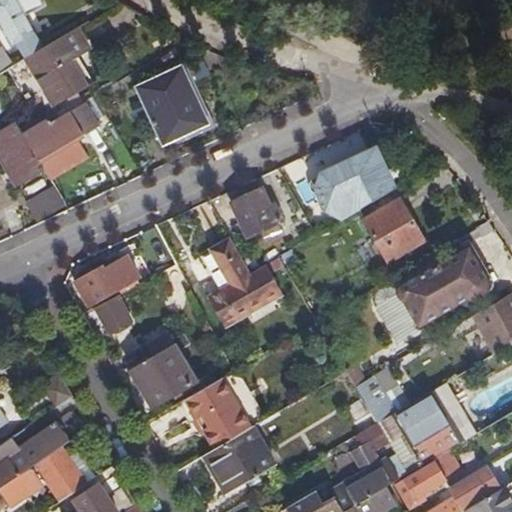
[(0,0),(0,25),(13,49),(18,46),(36,35),(37,34),(18,0),(0,0)]
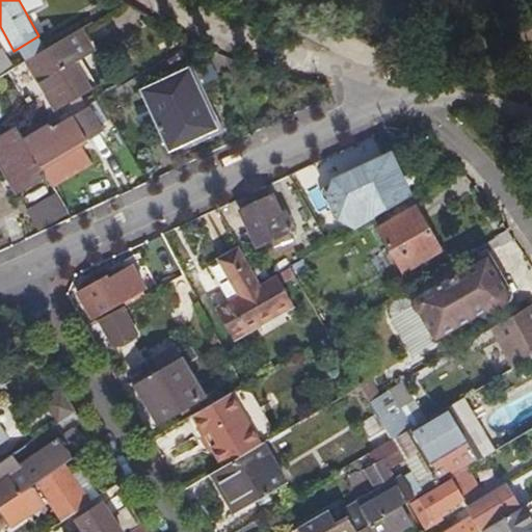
[(14,70),(0,77),(0,100),(7,111),(17,129),(21,134),(61,109),(64,115),(77,108),(74,102),(80,99),(97,89),(81,61),(95,54),(81,30),(46,51),(27,61),(14,70)]
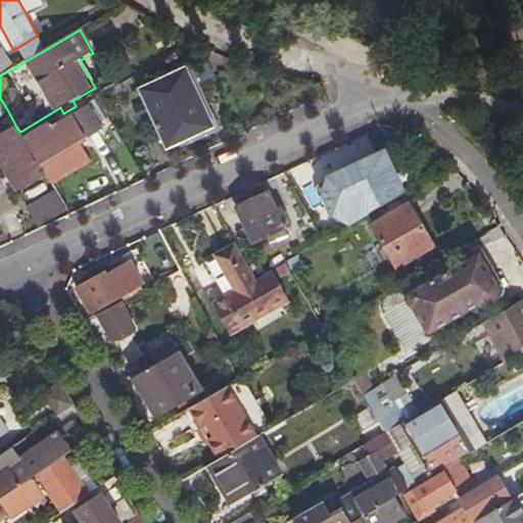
[(27,60),(45,50),(37,36),(18,47),(27,60)]
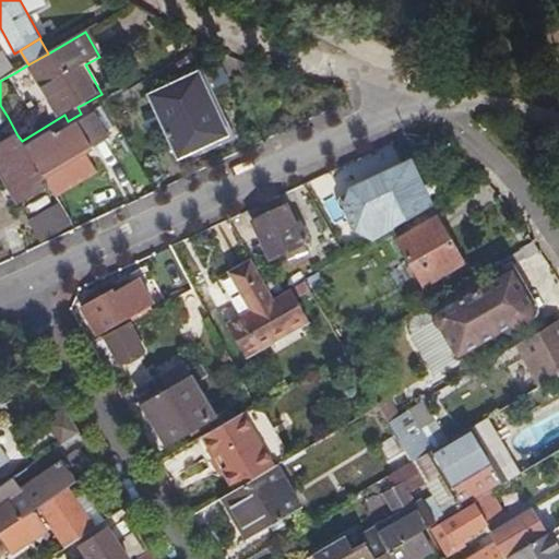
[(0,54),(0,81),(14,73),(2,52),(0,54)]
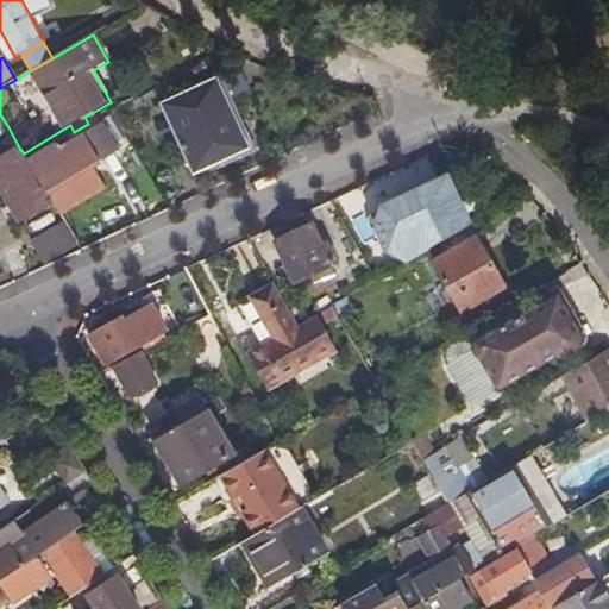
[(249,150),(215,77),(161,101),(195,175),(249,150)]
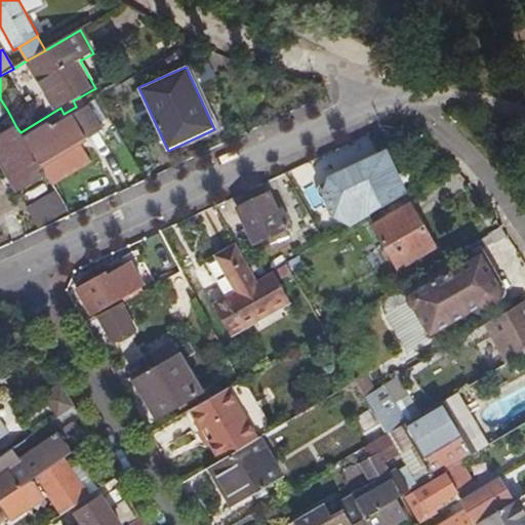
[(82,103),(79,97),(73,101),(76,107),(82,103)]
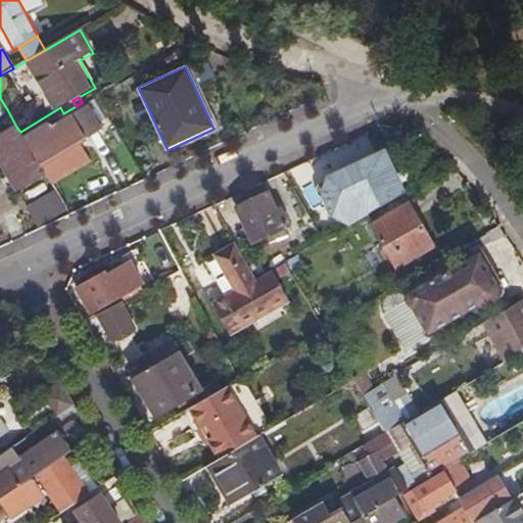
[(46,175),(51,184),(91,160),(80,142),(88,136),(90,140),(101,133),(99,130),(101,128),(87,104),(84,106),(82,102),(76,106),(63,113),(60,107),(20,132),(46,175)]
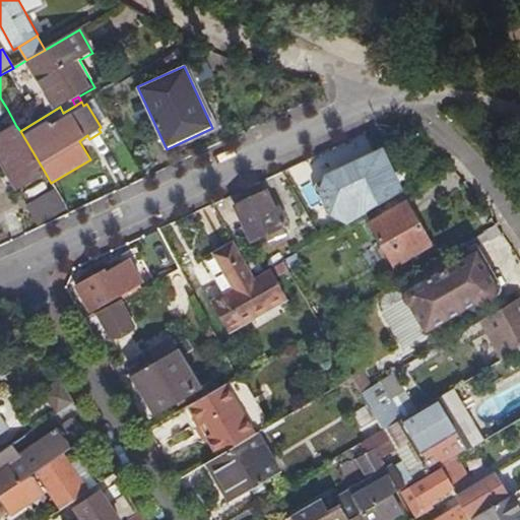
[(0,160),(17,190),(46,174),(20,131),(16,126),(0,135),(0,160)]
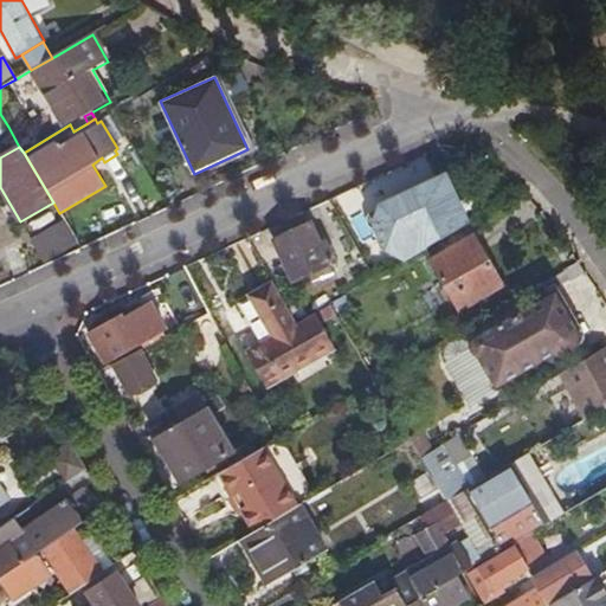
[(442,239),(468,224),(449,193),(444,197),(437,186),(395,211),(393,206),(373,218),(369,234),(385,262),(425,238),(427,236),(430,232),(431,229),(431,221),(442,239)]
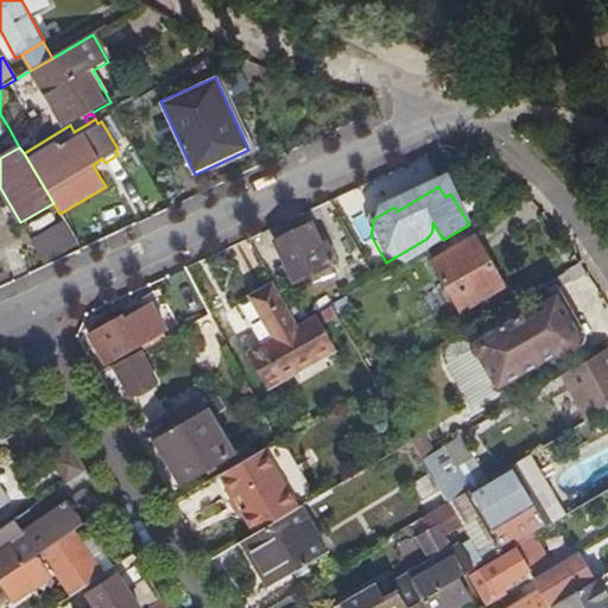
[(78,245),(67,225),(33,244),(46,264),(78,245)]
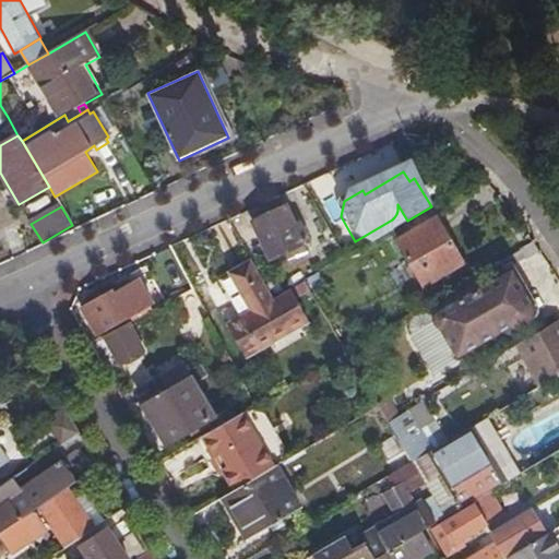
[(288,206),(254,222),(273,259),(311,241),(302,224),(298,226),(288,206)]
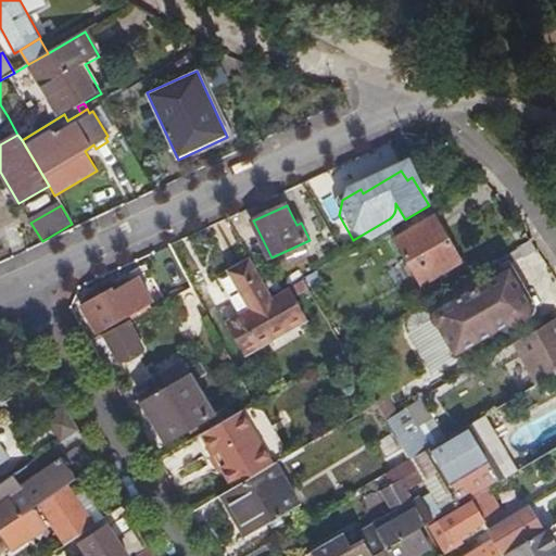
[(434,216),(429,205),(405,219),(390,229),(396,240),(434,216)]
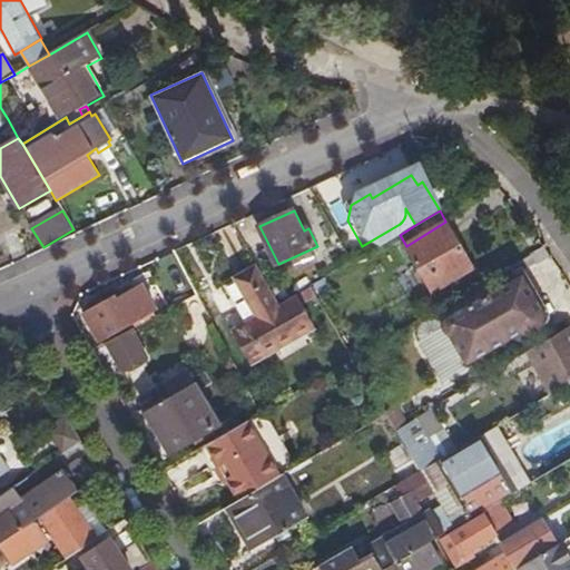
[(473,267),(445,222),(406,246),(433,292),(473,267)]
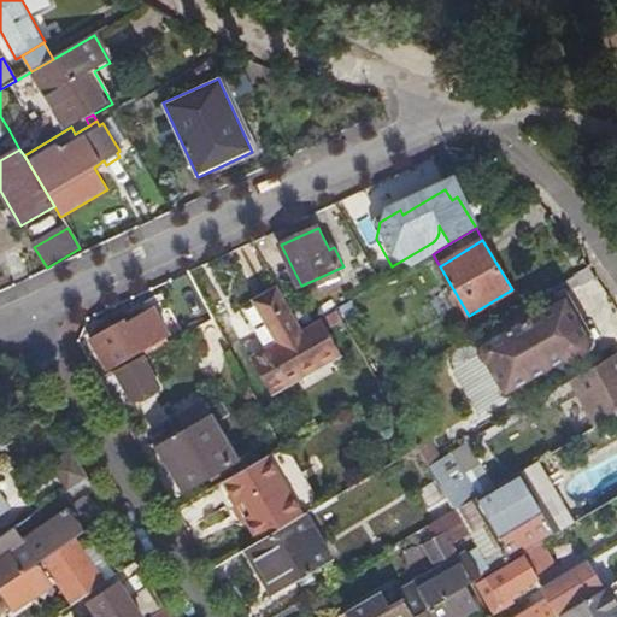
[(306,328),(281,286),(259,299),(285,344),(252,362),(272,395),(341,356),(321,321),(306,328)]
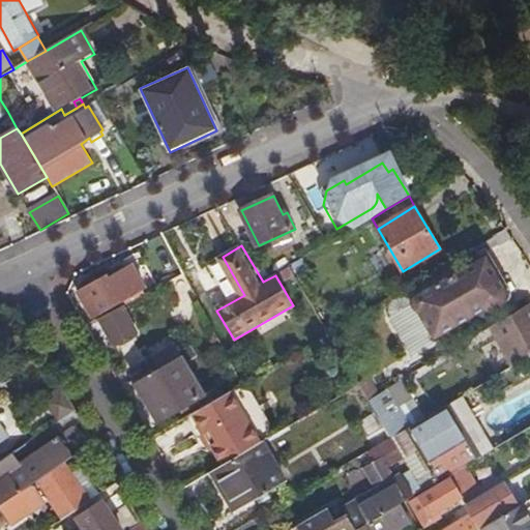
[(460,266),(463,270),(432,289),(428,289),(425,290),(421,292),(420,297),(420,302),(423,305),(429,307),(435,305),(446,326),(488,301),(489,304),(493,306),(499,306),(504,303),(506,300),(506,296),(506,292),(502,289),(498,286),(493,288),(492,288),(487,278),(491,276),(480,260),(466,268),(464,263),(460,266)]
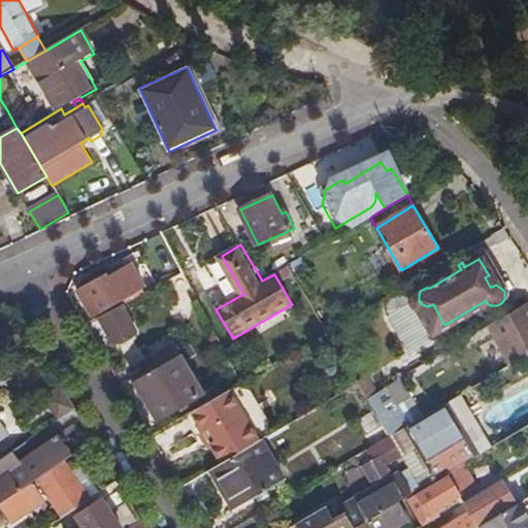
[(105,273),(77,290),(93,317),(120,301),(144,288),(130,263),(107,276),(105,273)]
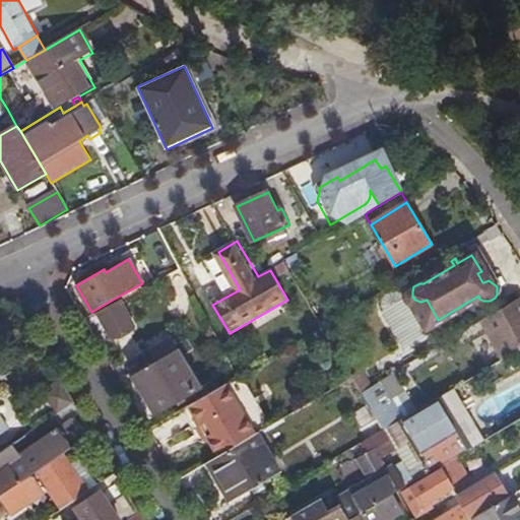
[(401,349),(426,339),(404,287),(380,298),(401,349)]
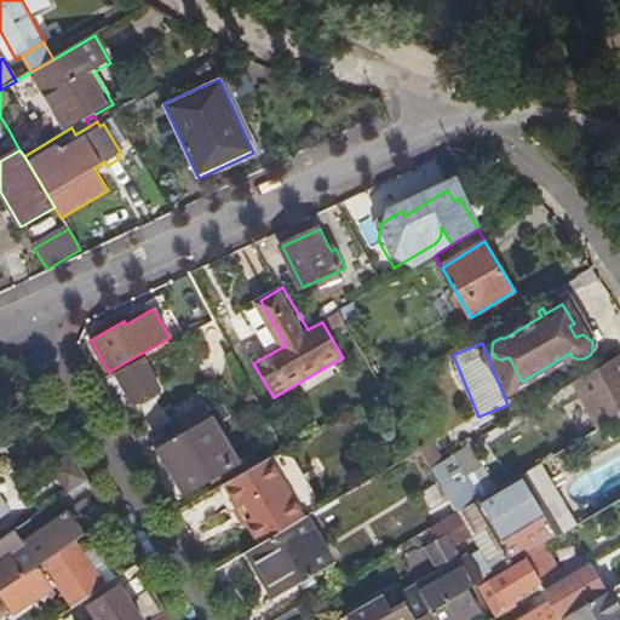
[(115,372),(126,390),(133,403),(161,388),(144,357),(115,372)]
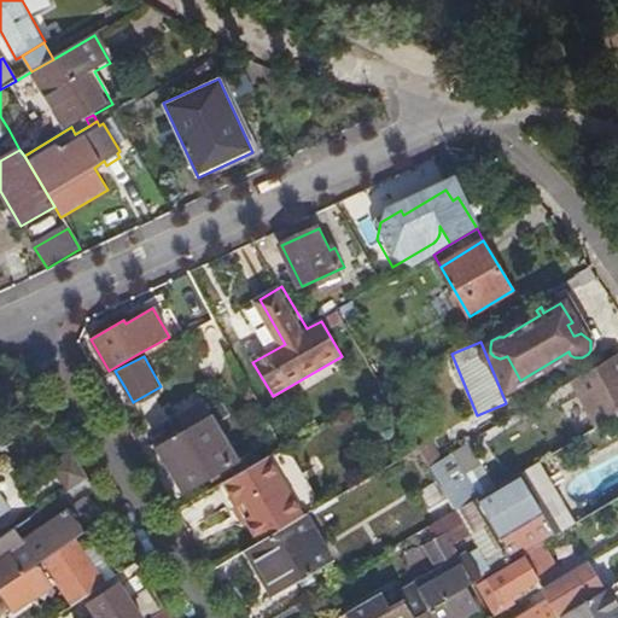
[(617,414),(617,356),(576,383),(600,425),(617,414)]
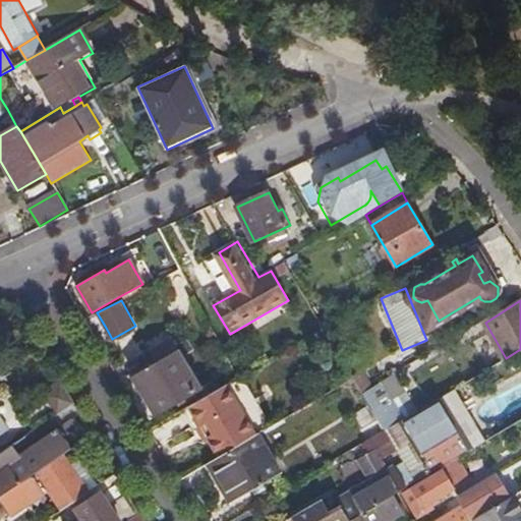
[(83,320),(93,336),(106,328),(97,312),(83,320)]
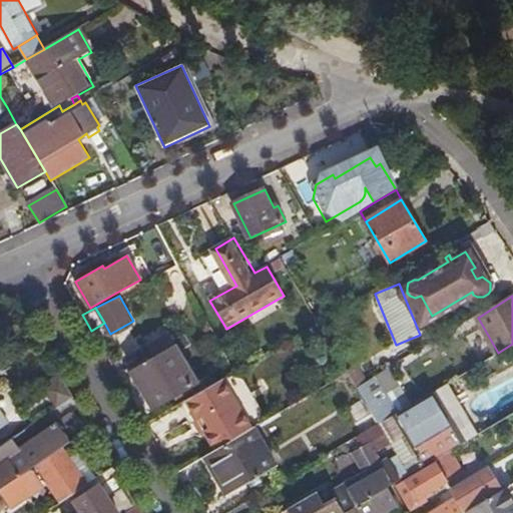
[(153,362),(176,348),(168,335),(145,348),(153,362)]
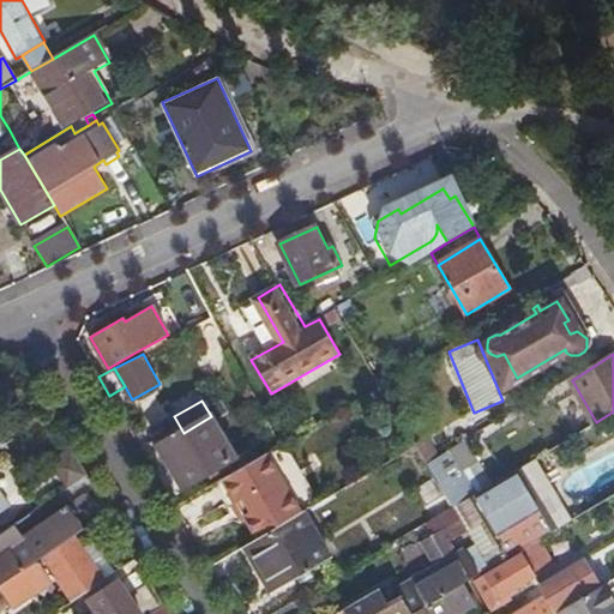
[(184,433),(160,447),(184,488),(235,458),(211,416),(184,433)]
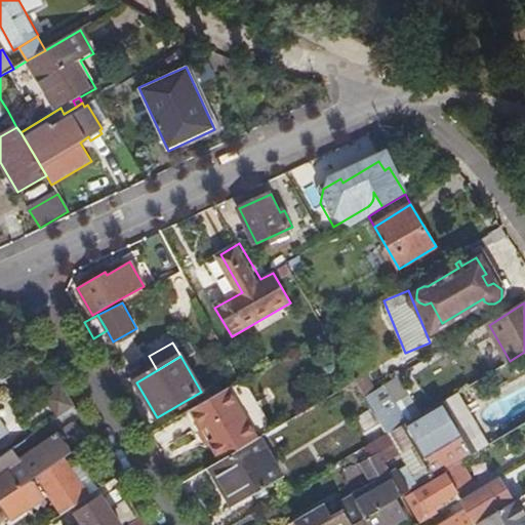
[(251,389),(236,385),(230,388),(260,439),(267,436),(270,419),(251,389)]
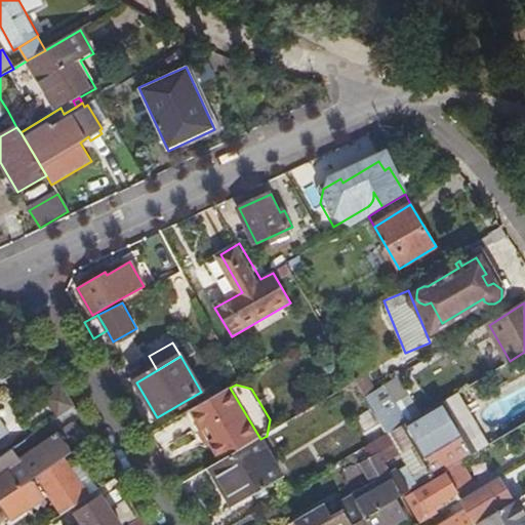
[(389,434),(407,422),(385,386),(366,397),(389,434)]
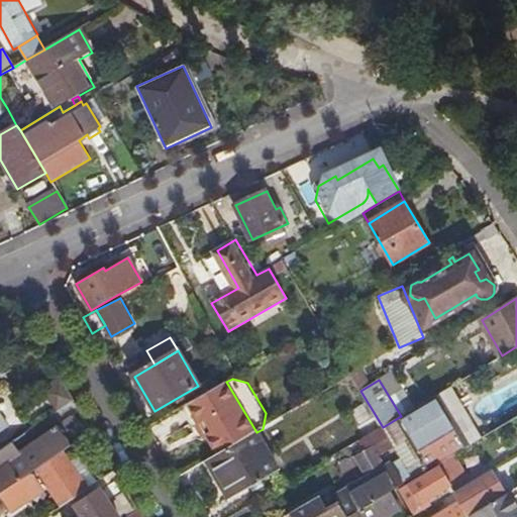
[(218,455),(251,435),(256,432),(226,382),(188,405),(208,438),(218,455)]
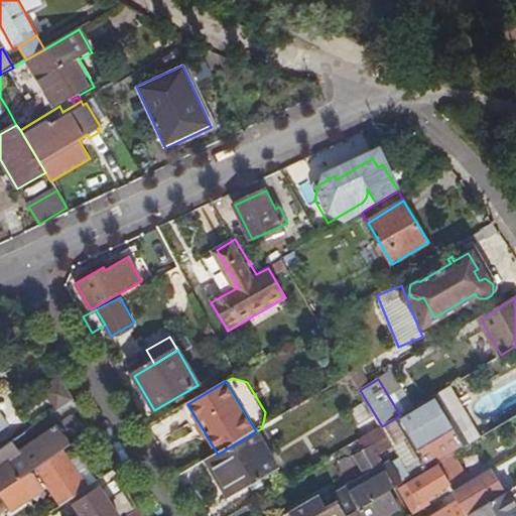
[(482,437),(450,385),(434,395),(466,447),(482,437)]
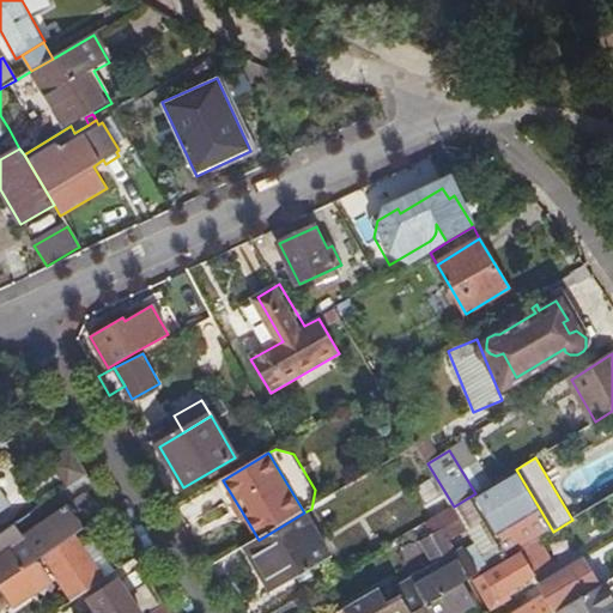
[(89,477),(78,459),(49,478),(60,496),(89,477)]
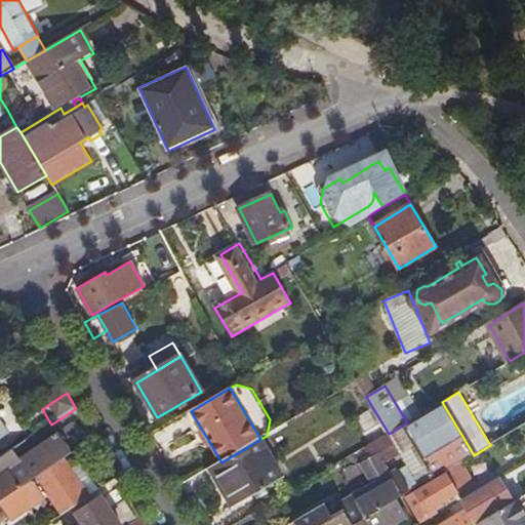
[(474,455),(442,402),(407,422),(439,476),(443,473),(459,463),(474,455)]
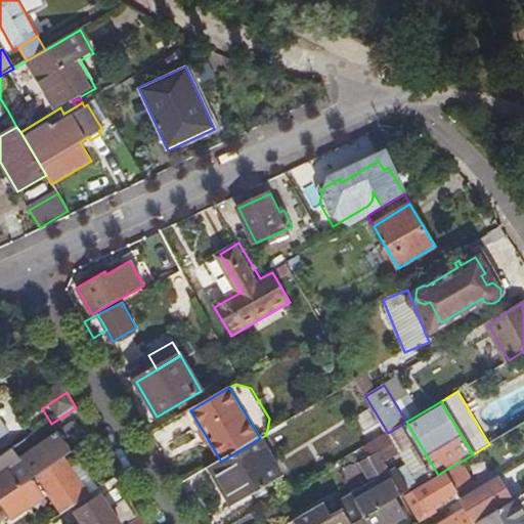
[(190,410),(185,413),(205,448),(211,444),(190,410)]
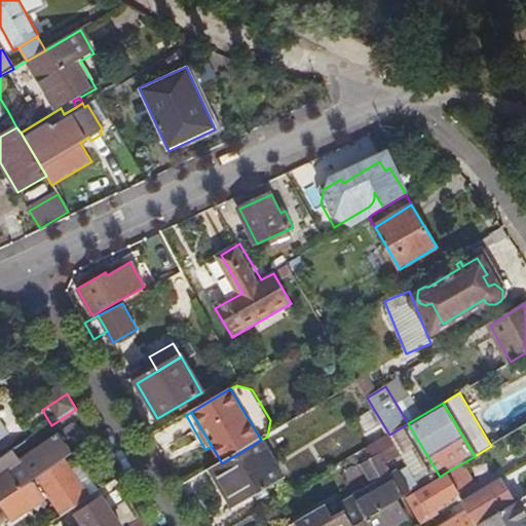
[(408,423),(389,435),(401,454),(408,466),(420,488),(440,477),(408,423)]
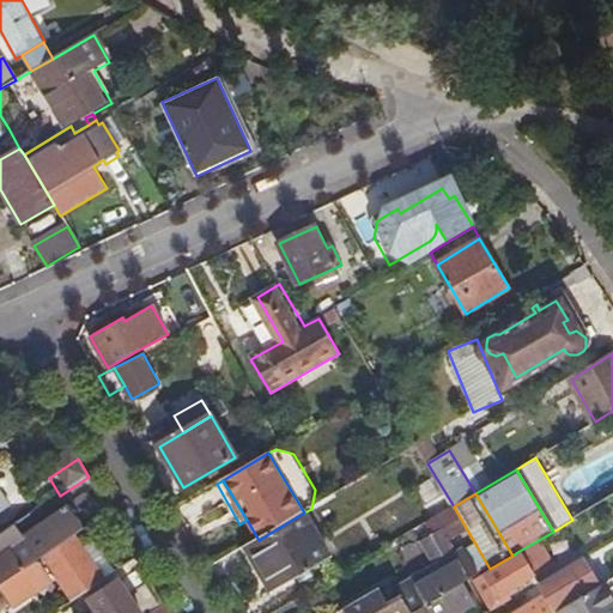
[(0,586),(74,536),(110,513),(99,496),(77,511),(72,504),(61,511),(62,514),(23,540),(14,527),(0,535),(0,586)]
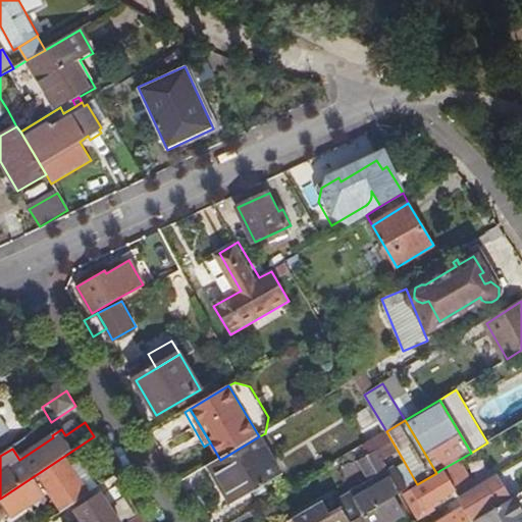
[(295,520),(296,521),(353,521),(401,494),(417,484),(405,463),(389,473),(382,461),(398,451),(386,431),(363,445),(370,457),(360,462),(372,483),(340,503),(343,508),(331,515),(324,503),(295,520)]
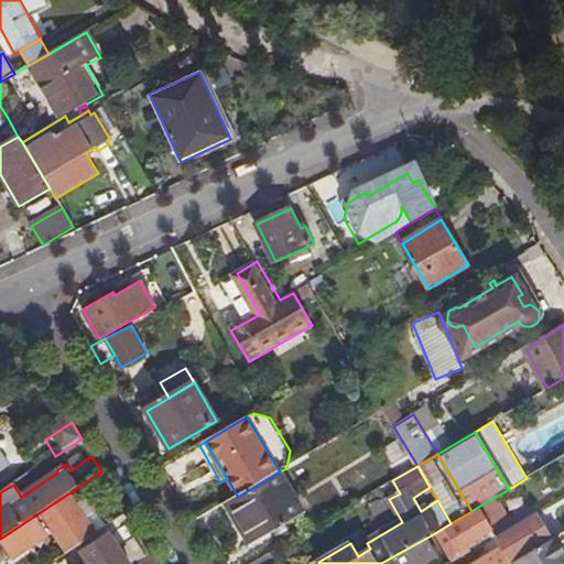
[(238,497),(225,505),(250,546),(300,517),(274,475),(238,497)]
